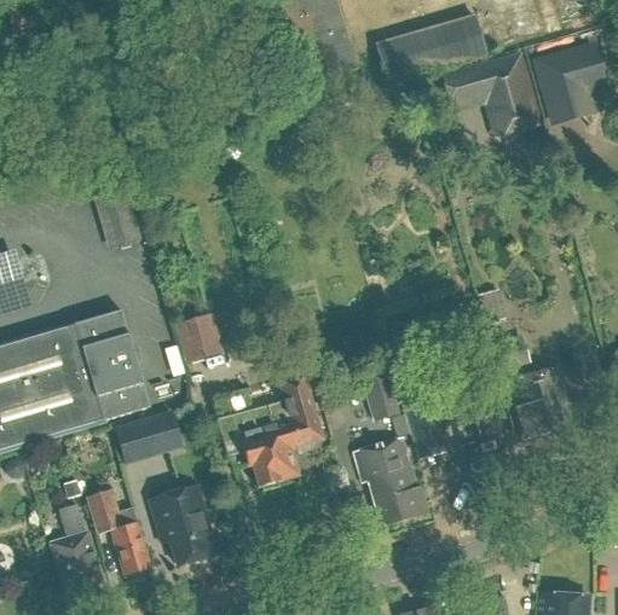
[(295,0),(302,25),(338,16),(333,0),(295,0)]
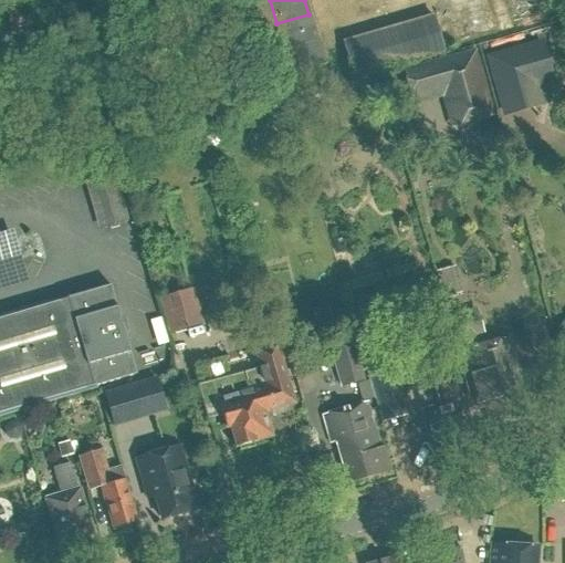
[(533,19),(527,0),(512,0),(518,23),(533,19)]
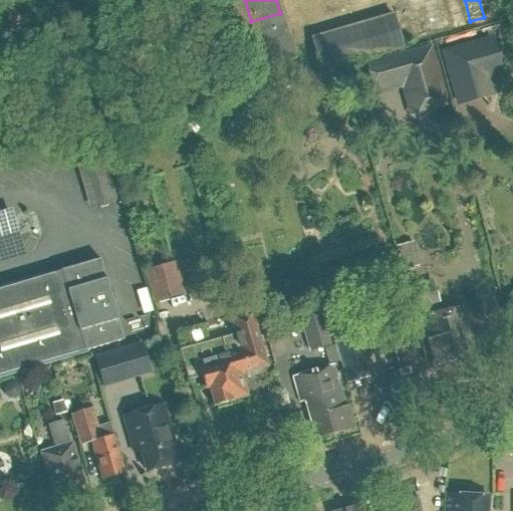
[(493,37),(442,52),(457,102),(483,94),(477,74),(502,67),(493,37)]
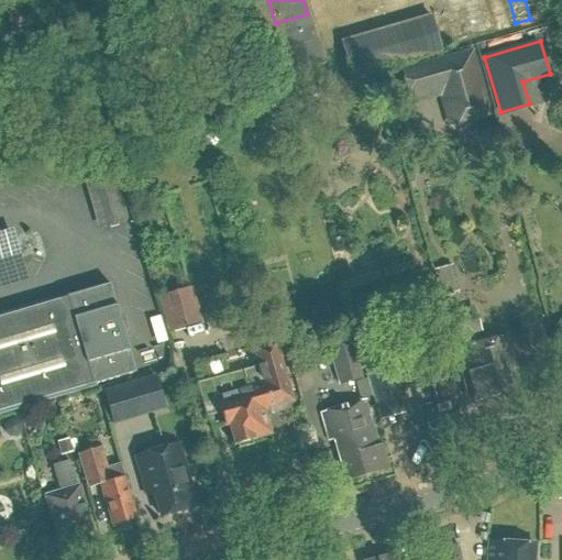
[(494,113),(475,47),(403,67),(412,103),(441,96),(450,125),(494,113)]
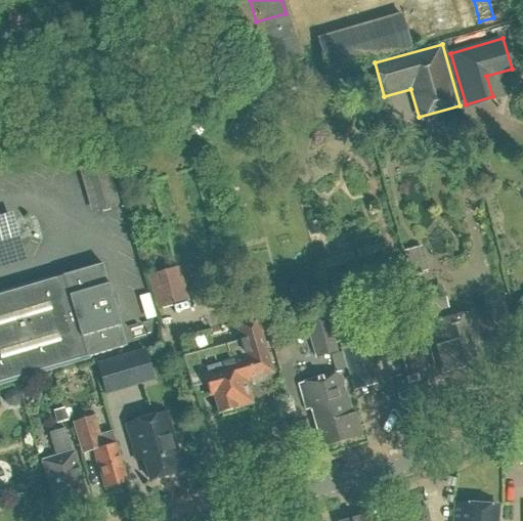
[(120,203),(102,141),(72,150),(77,169),(81,168),(93,211),(120,203)]
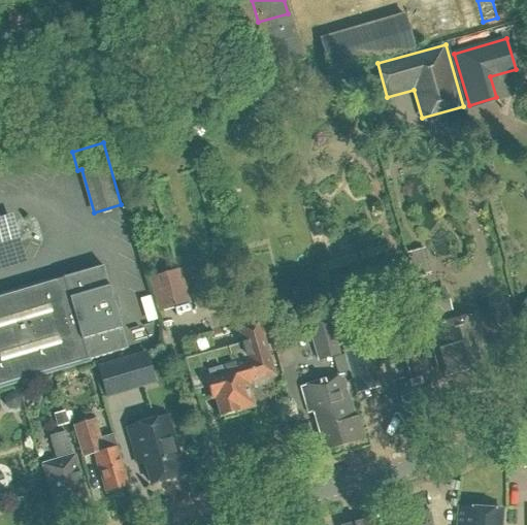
[(419,275),(433,272),(427,247),(412,251),(419,275)]
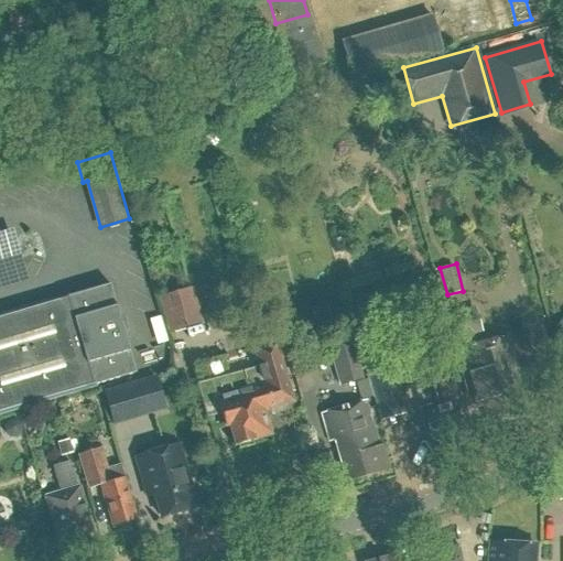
[(0,313),(0,409),(40,398),(94,383),(97,381),(137,369),(110,281),(72,292),(67,293),(3,312),(0,313)]
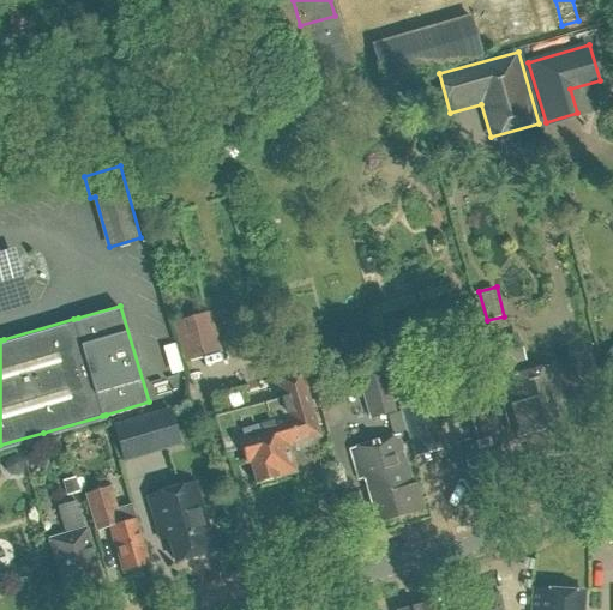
[(186,360),(223,350),(212,312),(175,322),(186,360)]
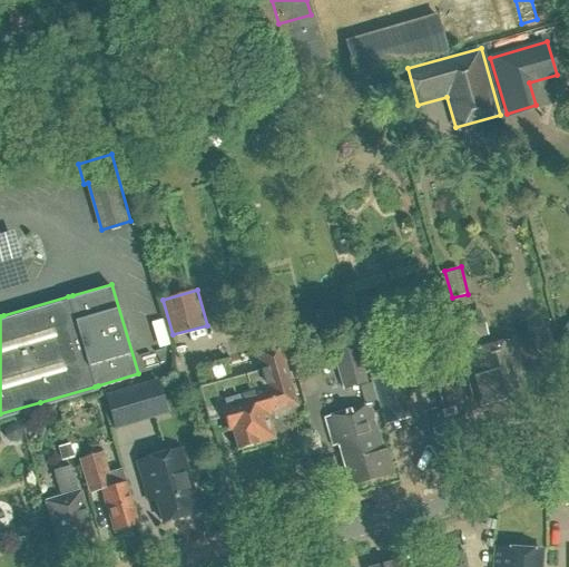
[(321,323),(337,319),(334,306),(317,311),(321,323)]
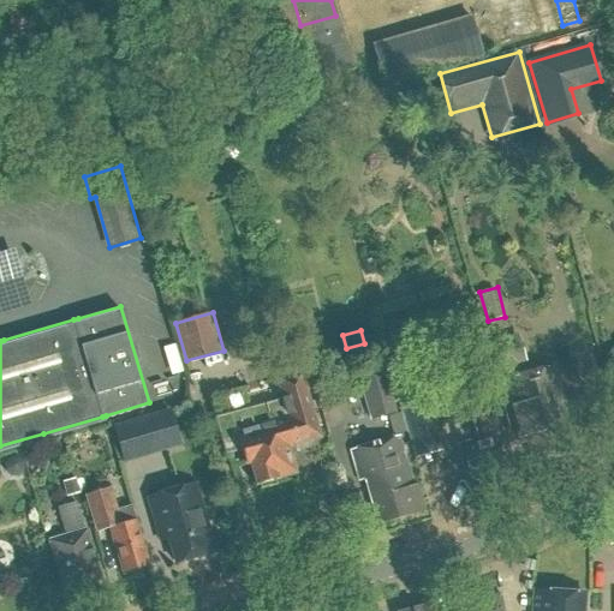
[(523,373),(520,364),(529,361),(520,334),(492,341),(522,442),(528,439),(535,462),(572,451),(560,408),(567,406),(555,364),(523,373)]
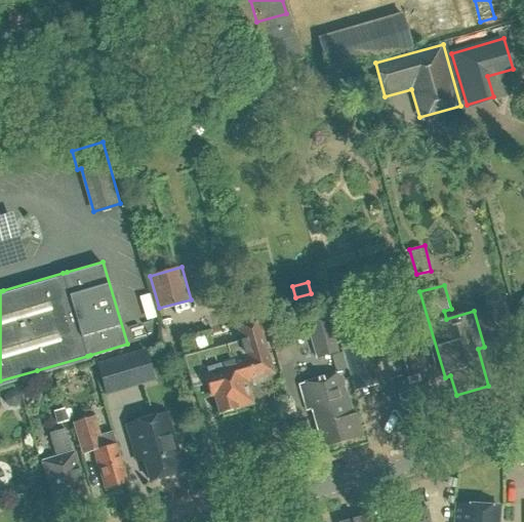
[(345,333),(353,331),(347,310),(337,312),(345,333)]
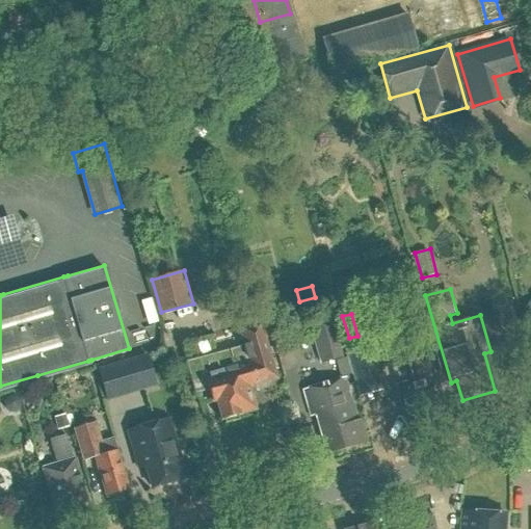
[(271,356),(265,337),(261,320),(239,326),(243,343),(188,360),(197,393),(210,390),(213,400),(217,399),(222,419),(226,418),(227,422),(239,418),(238,414),(241,414),(240,413),(257,407),(250,385),(277,376),(271,355),(271,356)]
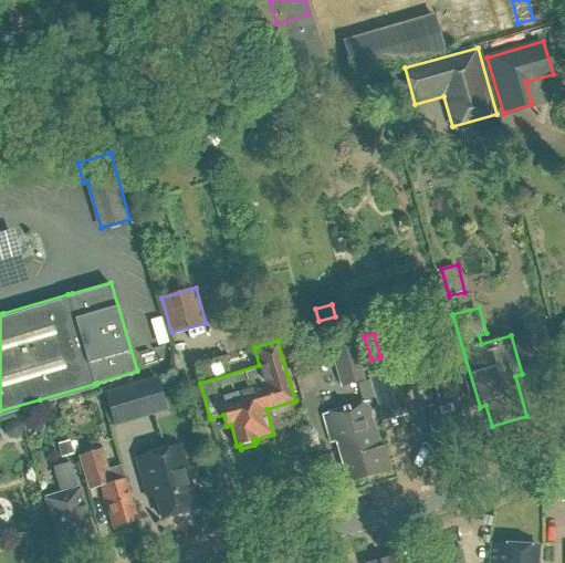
[(357,343),(333,350),(342,384),(366,377),(357,343)]
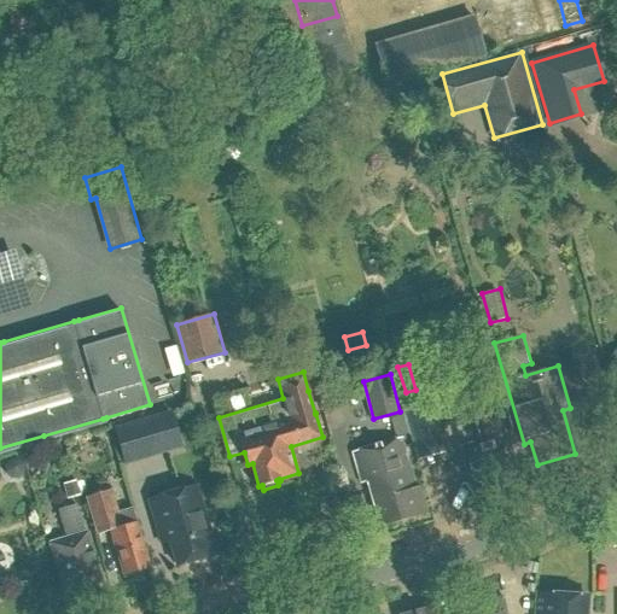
[(429,402),(403,408),(413,443),(414,450),(440,443),(429,402)]
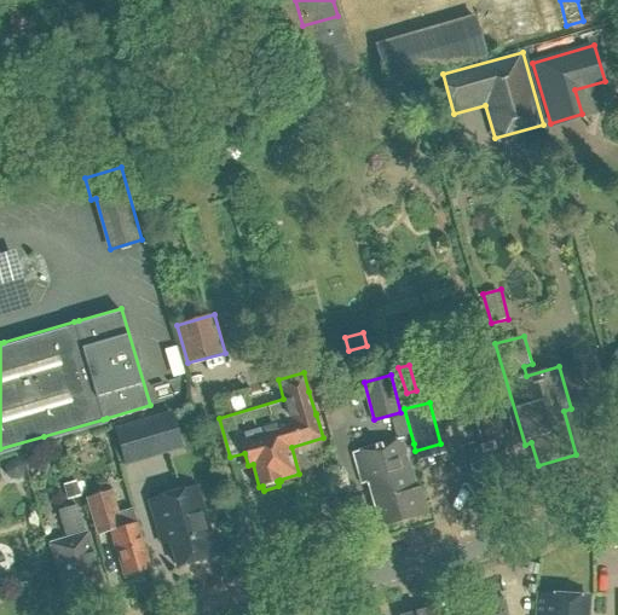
[(477,498),(507,488),(521,485),(523,483),(518,469),(510,442),(515,441),(514,436),(514,434),(504,405),(500,406),(497,407),(480,412),(479,412),(485,433),(487,434),(491,435),(492,436),(489,437),(487,437),(481,440),(467,445),(461,446),(463,453),(477,498)]
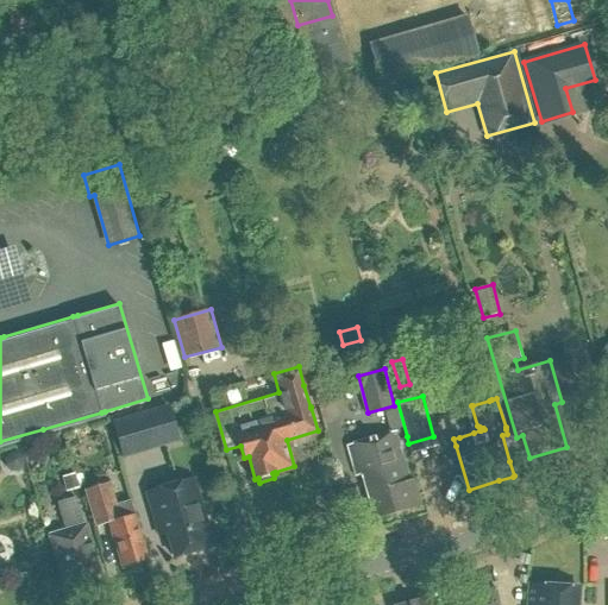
[(170,404),(142,413),(152,448),(181,440),(170,404)]
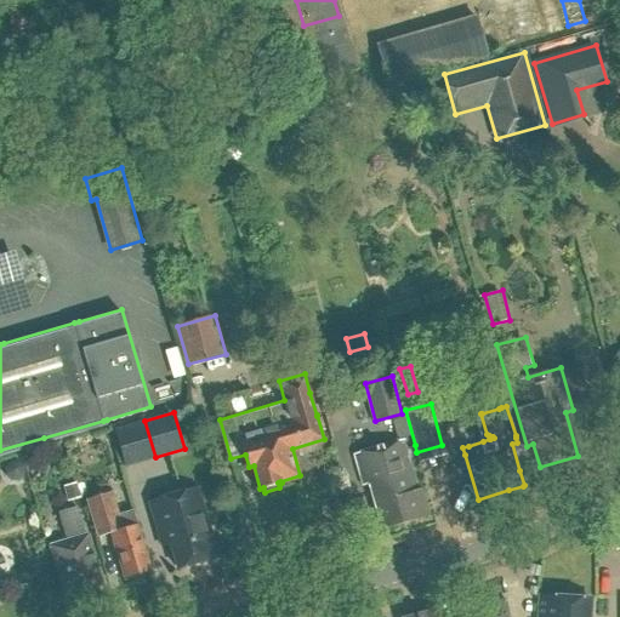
[(419,489),(404,439),(354,452),(363,484),(370,483),(384,527),(431,514),(422,487),(419,489)]
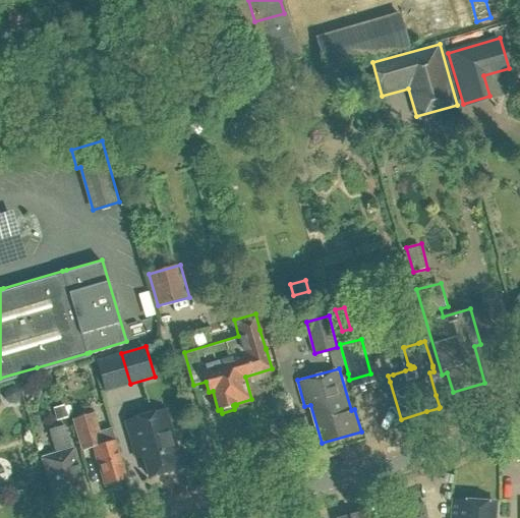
[(3,392),(4,399),(8,403),(15,403),(19,398),(19,392),(15,387),(8,387),(3,392)]
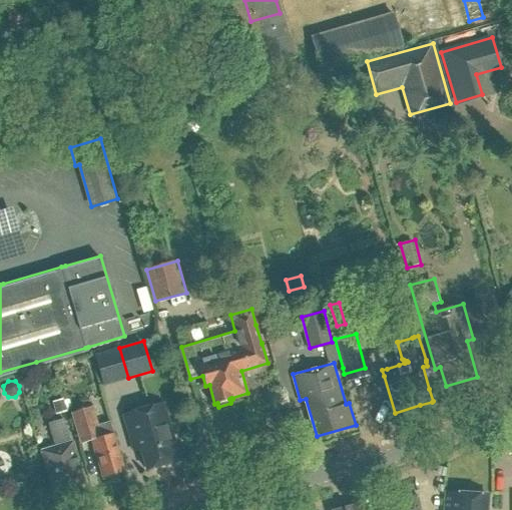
[(58,413),(69,409),(66,397),(54,400),(58,413)]
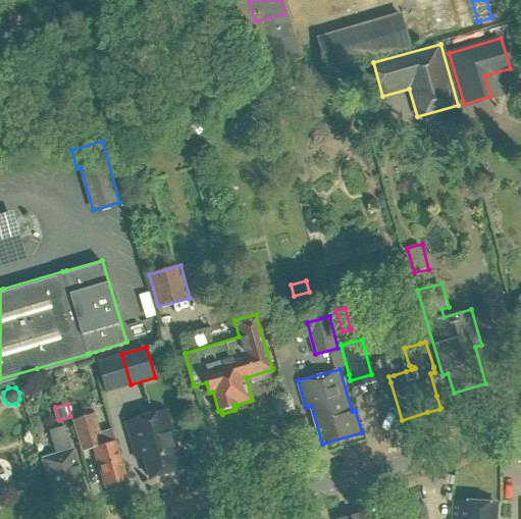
[(181,467),(165,409),(125,420),(136,458),(143,456),(148,476),(181,467)]
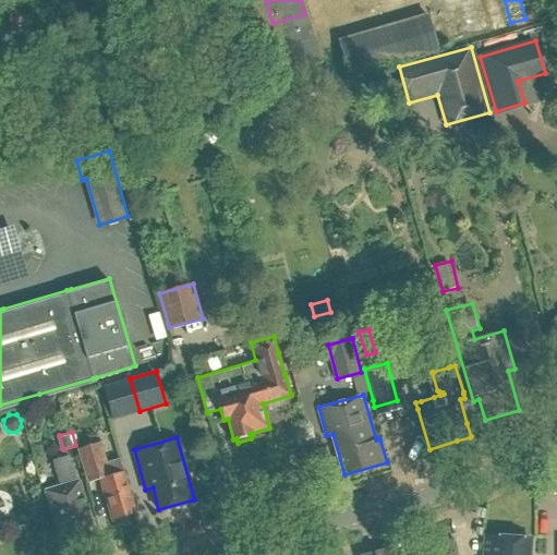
[(107,461),(100,441),(79,447),(88,481),(100,478),(112,518),(133,513),(118,458),(107,461)]
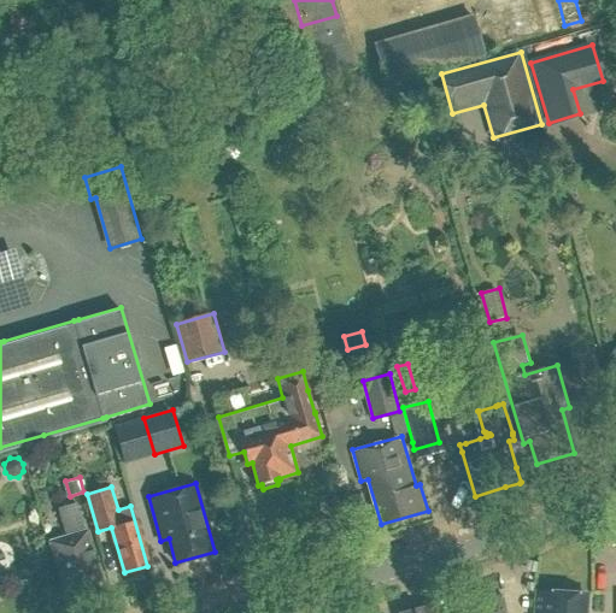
[(64,590),(103,579),(80,502),(59,508),(68,535),(50,540),(64,590)]
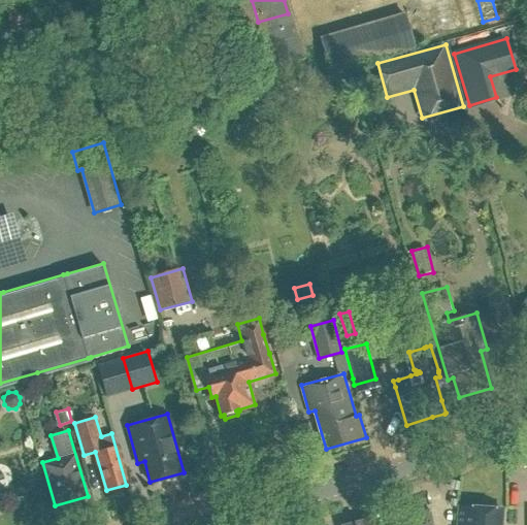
[(500,524),(501,509),(458,505),(457,524),(500,524)]
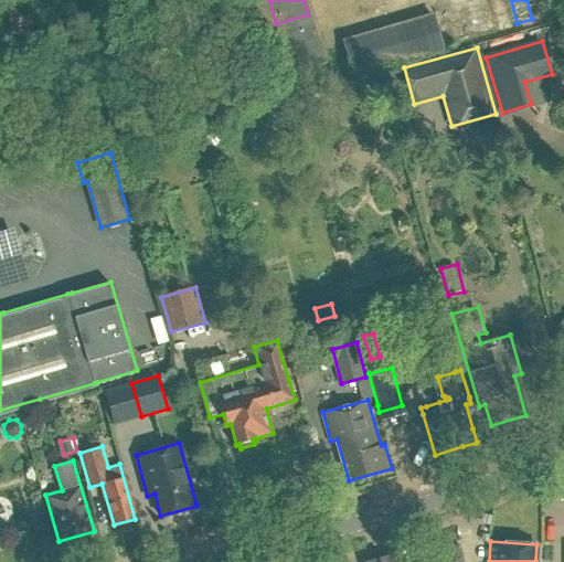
[(461,561),(460,545),(415,552),(415,561),(461,561)]
